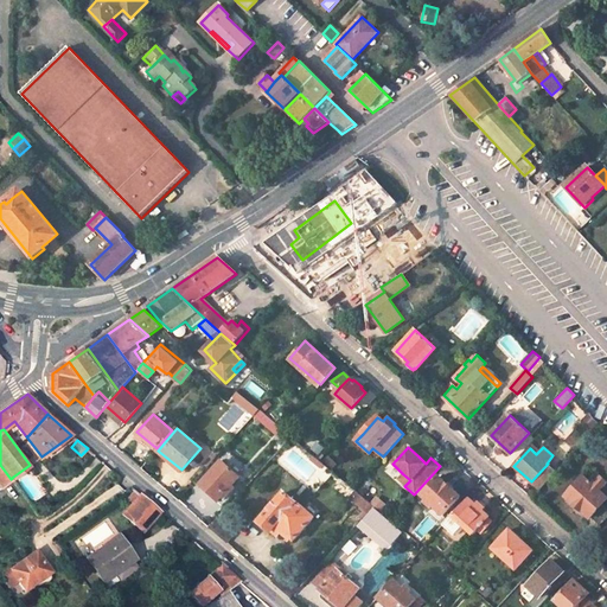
[(423,451),(419,457),(426,464),(430,458),(423,451)]
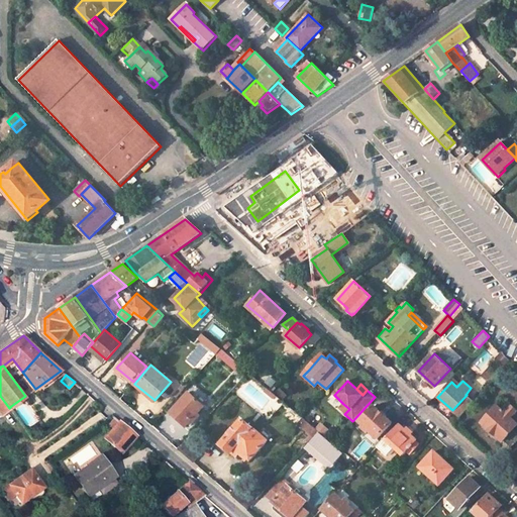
[(203,405),(187,391),(170,411),(186,425),(203,405)]
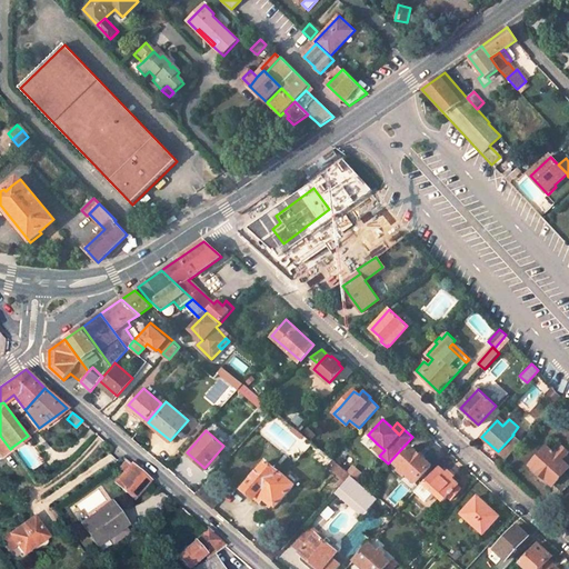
[(513,435),(498,451),(506,458),(520,441),(513,435)]
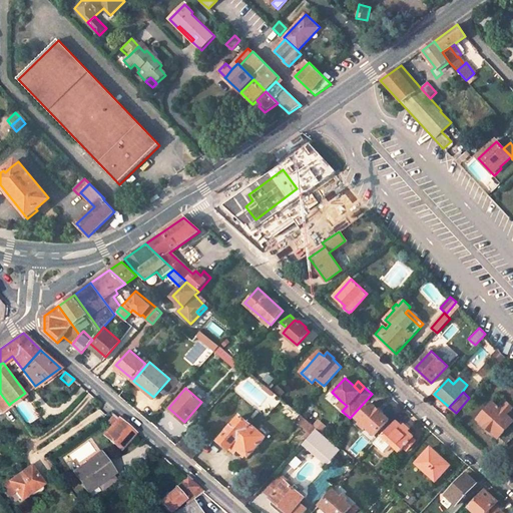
[(0,411),(9,405),(0,393),(0,411)]
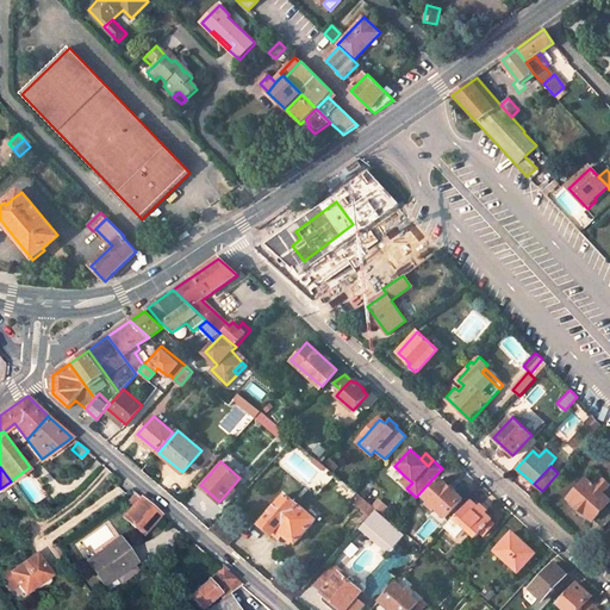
[(587,478),(568,498),(592,521),(595,520),(603,527),(609,518),(609,509),(607,506),(609,503),(609,497),(603,492),(609,484),(609,483),(599,473),(591,481),(587,478)]
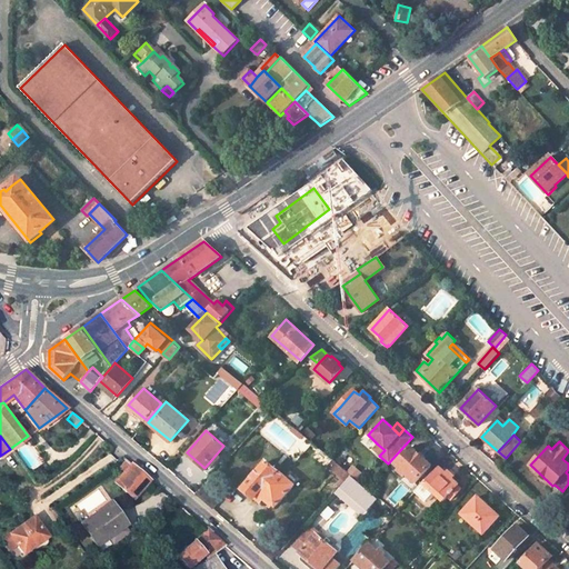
[(378,445),(373,450),(379,456),(385,450),(378,445)]
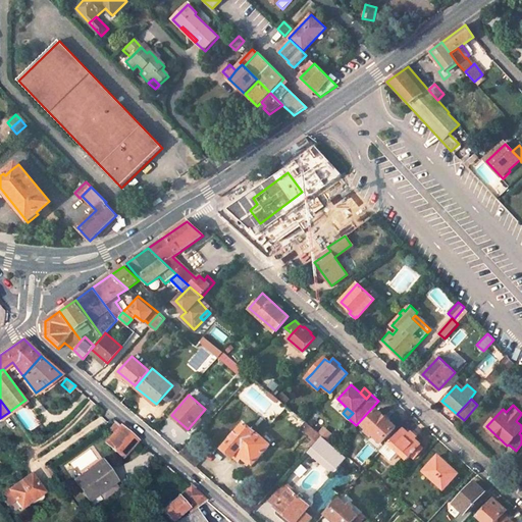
[(382,441),(396,425),(377,409),(363,425),(382,441)]
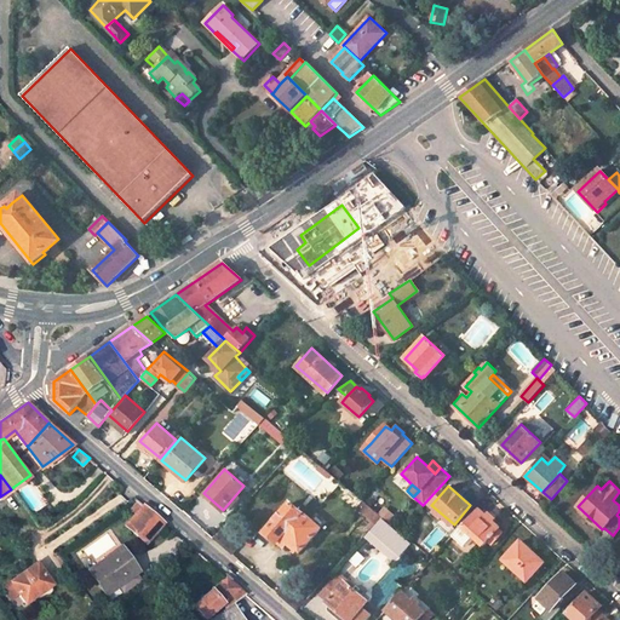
[(277,540),(283,533),(302,549),(322,526),(291,500),(265,530),(277,540)]
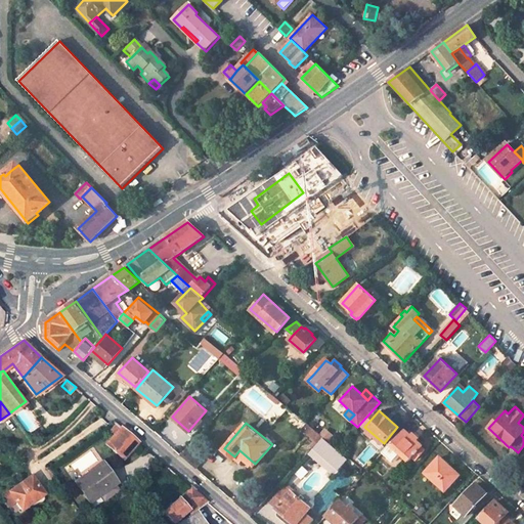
[(323,436),(310,425),(306,431),(319,442),(323,436)]
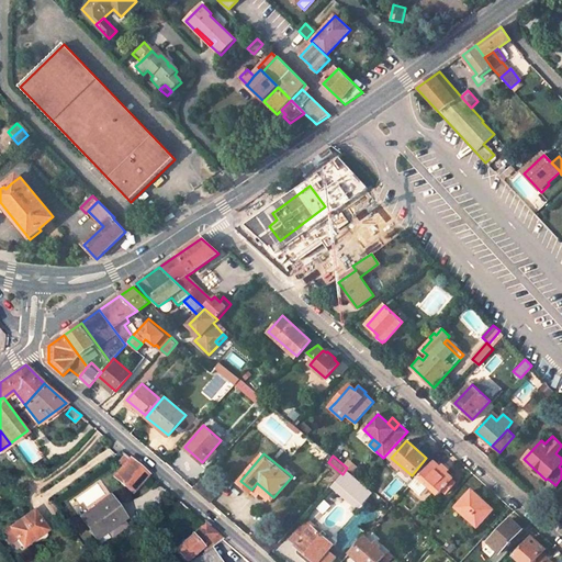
[(148,474),(131,458),(115,475),(134,491),(148,474)]
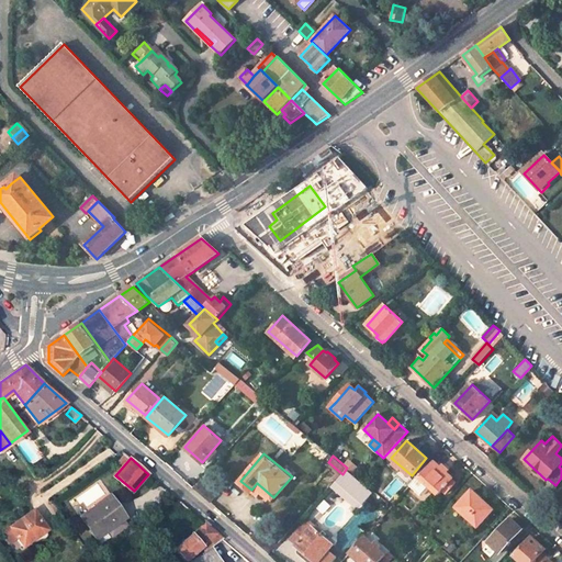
[(411,484),(420,494),(428,485),(437,494),(442,487),(446,492),(456,482),(452,479),(453,478),(435,460),(420,475),(419,474),(411,484)]
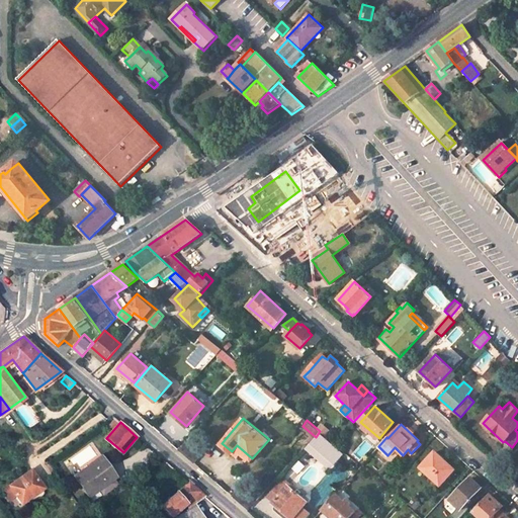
[(337,461),(344,453),(320,432),(311,444),(322,454),(325,451),(337,461)]
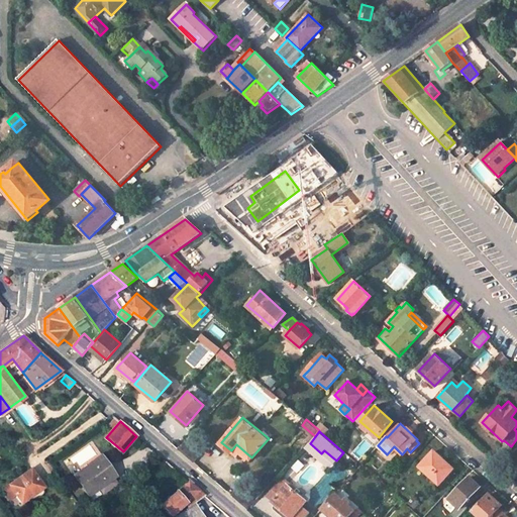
[(446,464),(447,463),(435,452),(421,468),(440,486),(453,471),(446,464)]
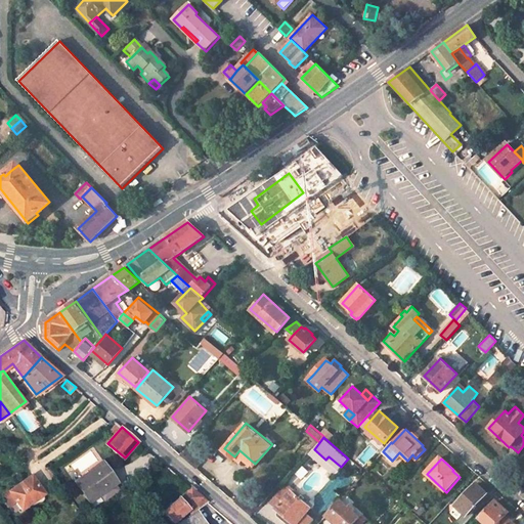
[(115,482),(101,464),(76,482),(89,500),(115,482)]
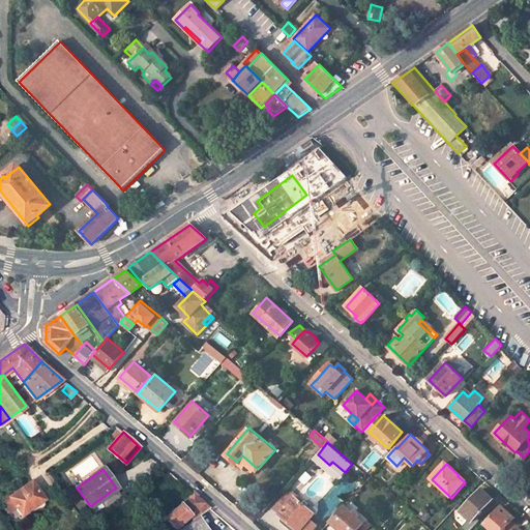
[(33,484),(19,495),(17,492),(9,497),(22,514),(43,499),(33,484)]
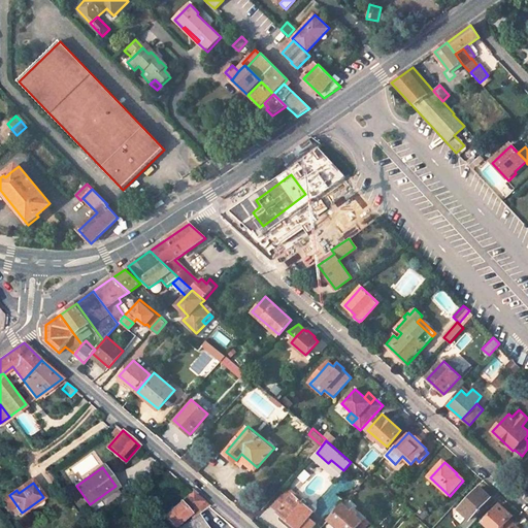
[(491,506),(501,495),(495,490),(490,495),(481,487),(460,508),(471,519),(475,515),(477,517),(486,507),(484,505),(487,502),(491,506)]
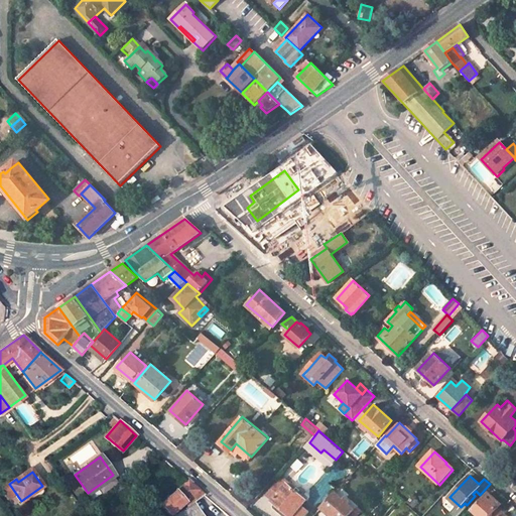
[(278,482),(284,487),(287,484),(284,481),(281,478),(278,482)]
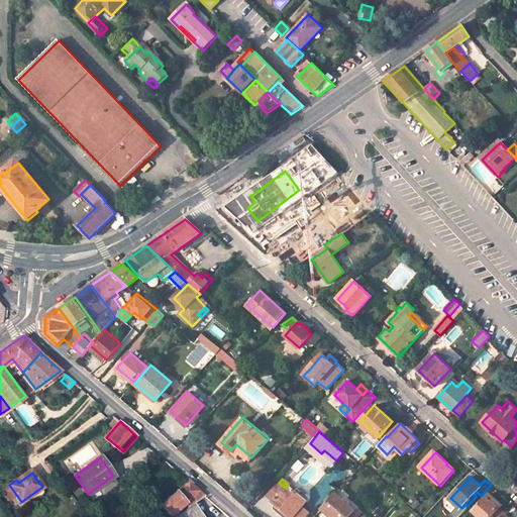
[(287,479),(285,482),(288,485),(289,484),(296,490),(298,489),(287,479)]
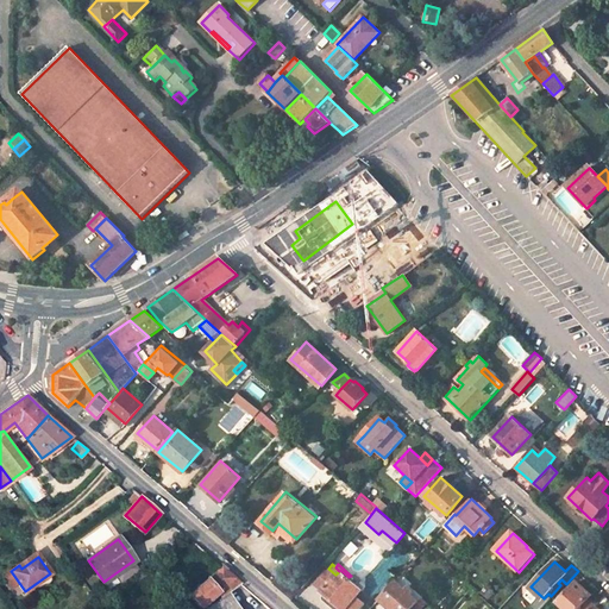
[(221,597),(228,591),(240,583),(231,575),(221,566),(189,590),(199,604),(217,591),(221,597)]
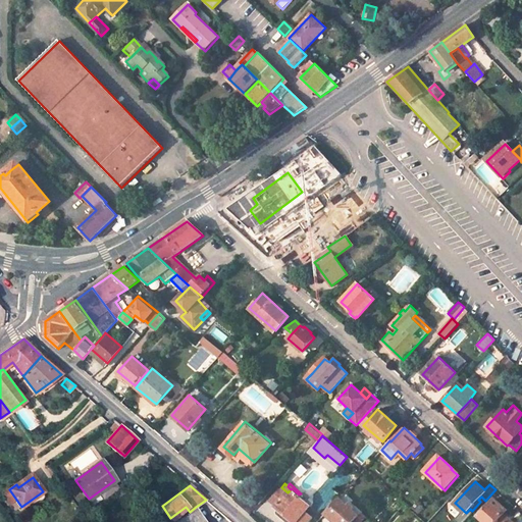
[(271,499),(277,505),(288,492),(281,487),(271,499)]
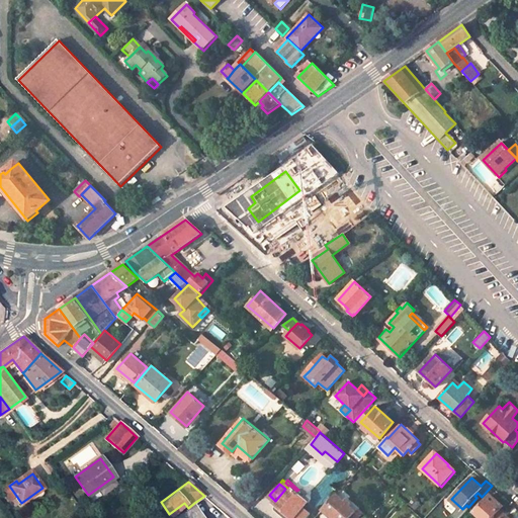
[(296,491),(289,485),(288,486),(285,489),(275,501),(274,502),(282,509),(279,512),(285,516),(288,514),(292,517),(308,501),(296,491)]
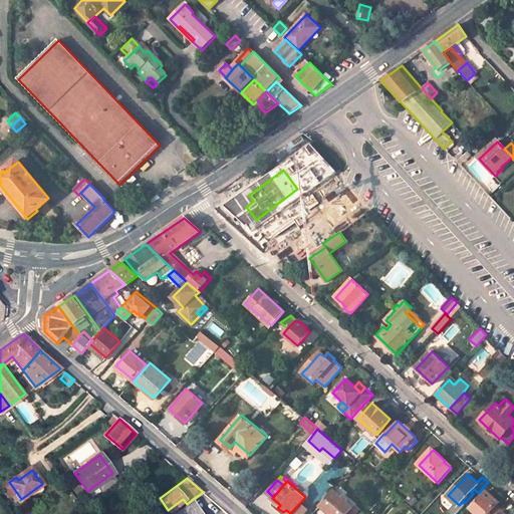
[(335,490),(322,504),(321,505),(330,513),(342,513),(351,506),(335,490)]
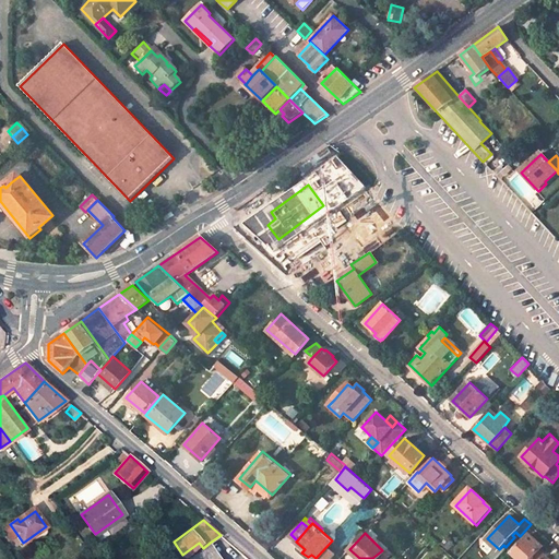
[(520,558),(530,558),(543,546),(530,534),(512,552),(520,558)]
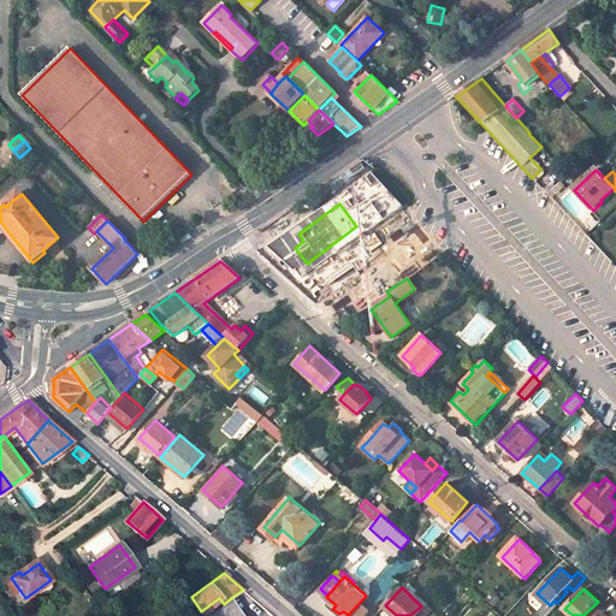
[(242,615),(231,598),(224,604),(206,615),(242,615)]
